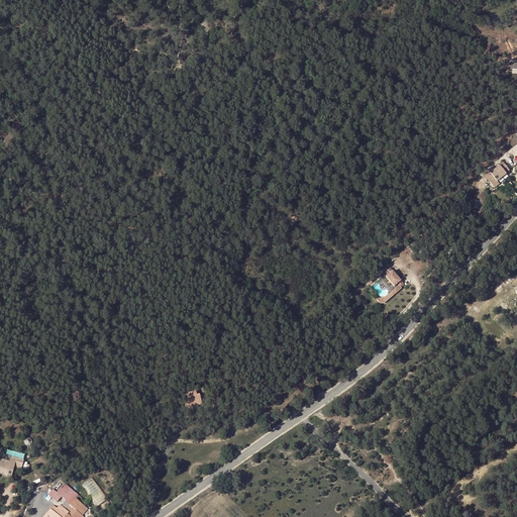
[(488,184),(495,192),(499,188),(498,186),(507,179),(506,177),(509,174),(503,166),(490,177),(492,180),(488,184)]
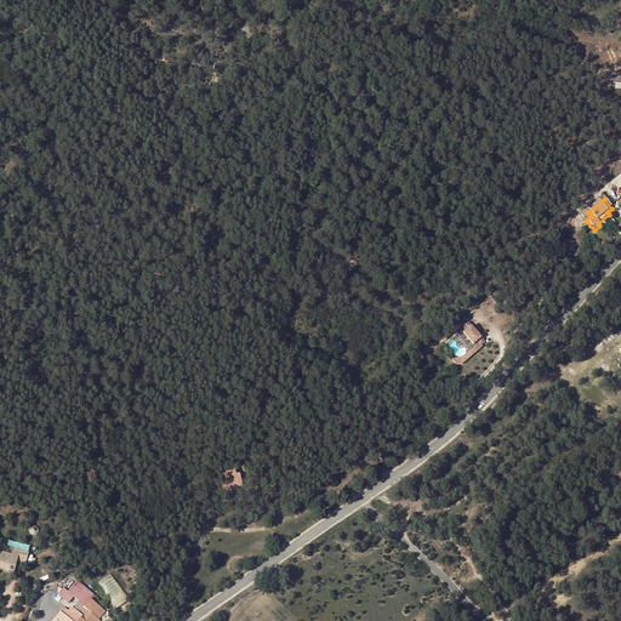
[(480,346),(466,328),(461,332),(463,335),(460,337),(469,349),(473,346),(477,349),(480,346)]
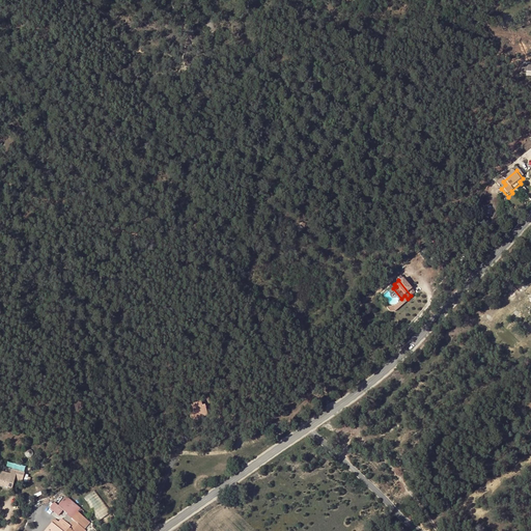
[(207,415),(204,403),(201,404),(200,401),(187,406),(191,420),(207,415)]
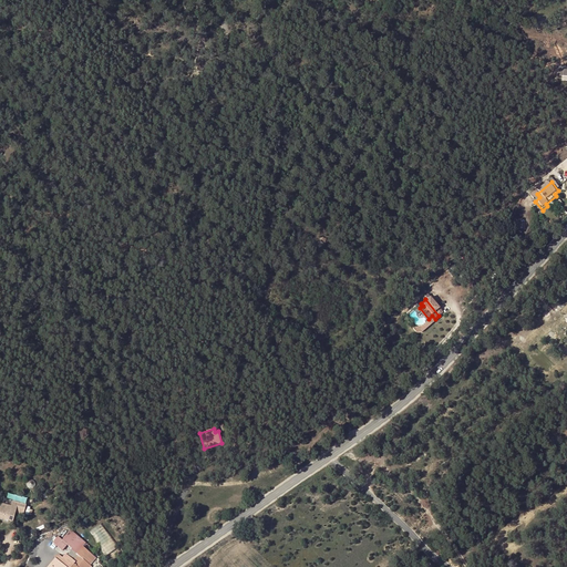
[(0,533),(2,527),(2,524),(10,526),(12,518),(0,515),(0,533)]
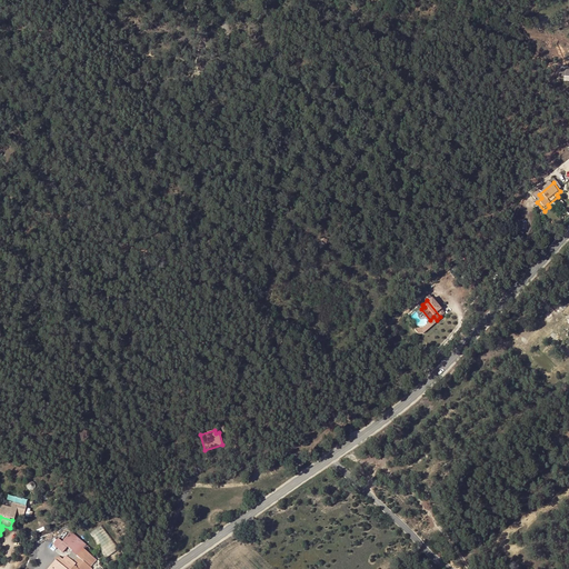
[(75,555),(81,547),(80,546),(83,542),(67,530),(59,541),(55,538),(50,543),(60,552),(65,547),(70,551),(75,555)]
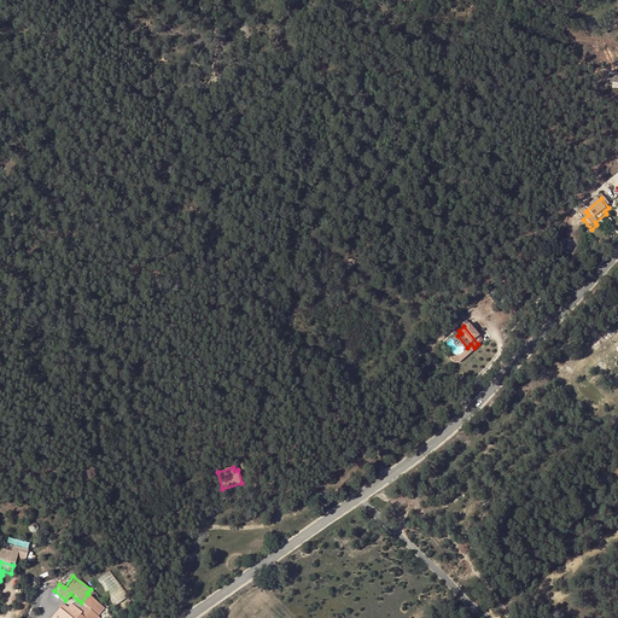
[(80,611),(71,605),(70,604),(64,611),(60,608),(52,617),(94,617),(98,614),(99,613),(97,612),(101,604),(88,594),(81,602),(85,605),(80,611)]
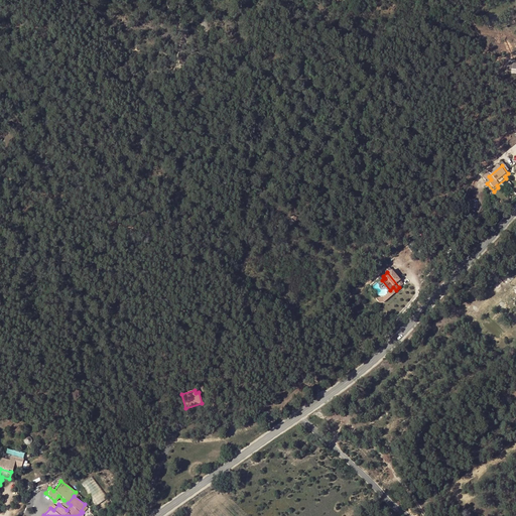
[(67,510),(71,505),(68,503),(63,500),(59,505),(67,510)]
